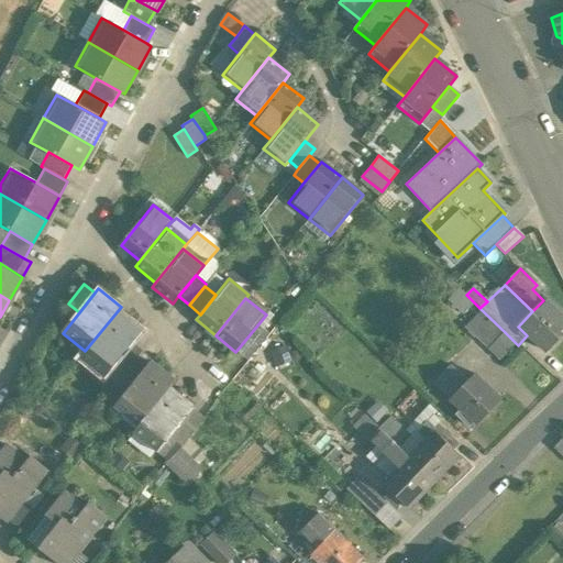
[(532,311),(518,327),(527,335),(545,353),(562,334),(562,319),(543,300),(532,311)]
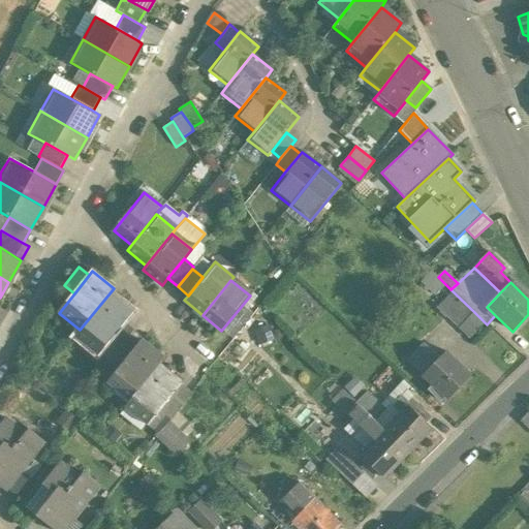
[(453,291),(437,308),(459,328),(474,312),(453,291)]
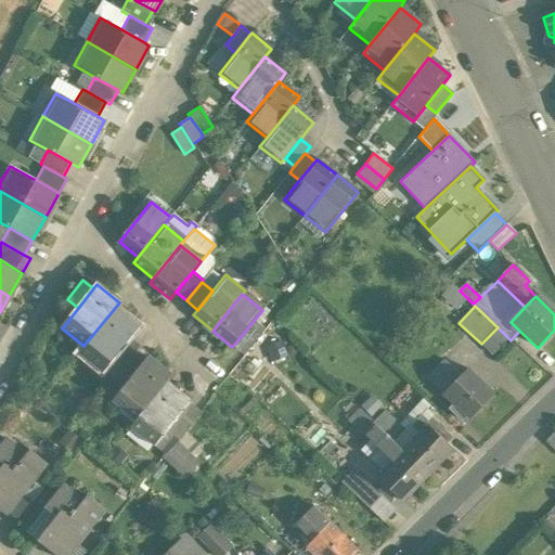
[(84,346),(78,353),(102,372),(114,357),(129,337),(137,328),(114,309),(84,346)]
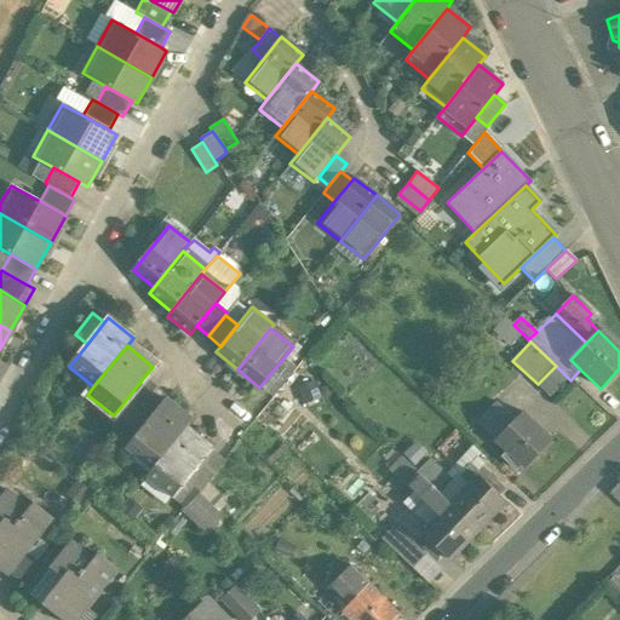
[(144,377),(127,399),(139,407),(145,401),(156,386),(144,377)]
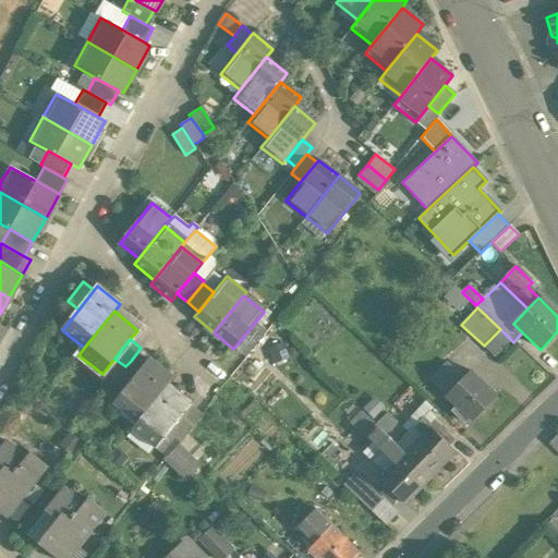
[(427,377),(446,396),(460,381),(453,374),(458,370),(446,359),(427,377)]
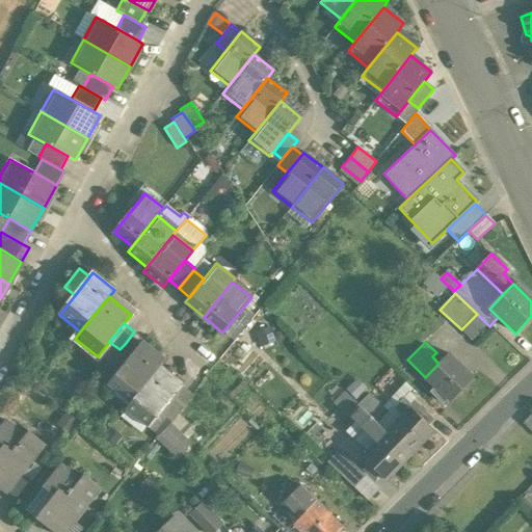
[(120,371),(109,384),(130,402),(159,367),(164,361),(142,343),(120,371)]
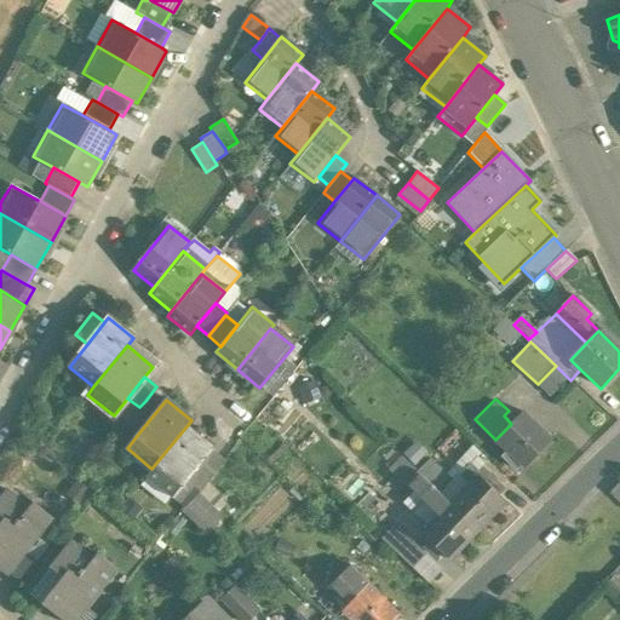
[(139,407),(127,423),(139,432),(158,411),(145,401),(139,407)]
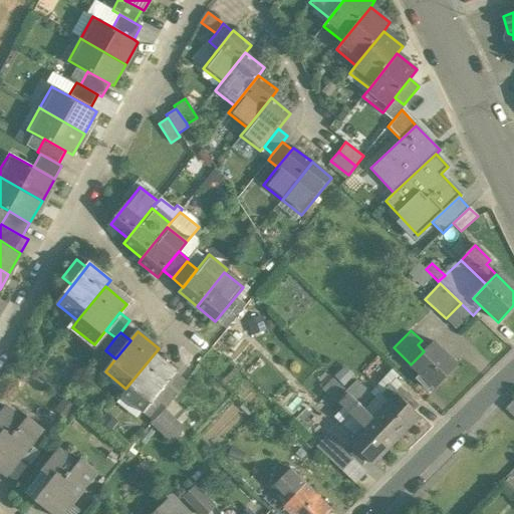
[(424,351),(411,364),(435,389),(457,365),(433,342),(424,351)]
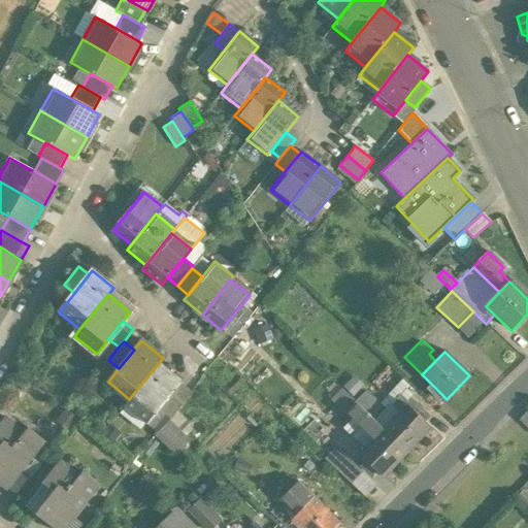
[(179,383),(158,364),(129,399),(125,406),(146,424),(158,409),(179,383)]
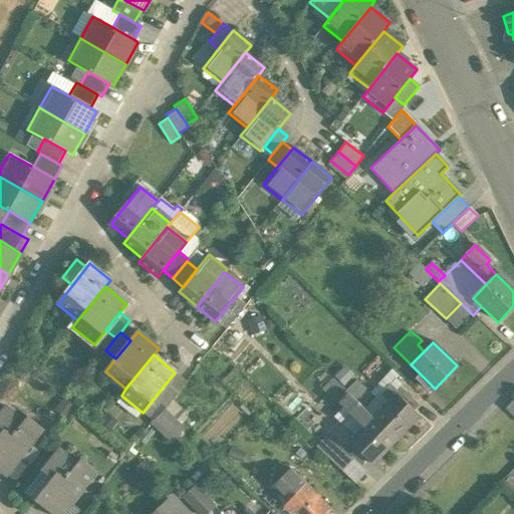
[(175,372),(154,399),(165,408),(187,380),(175,371),(175,372)]
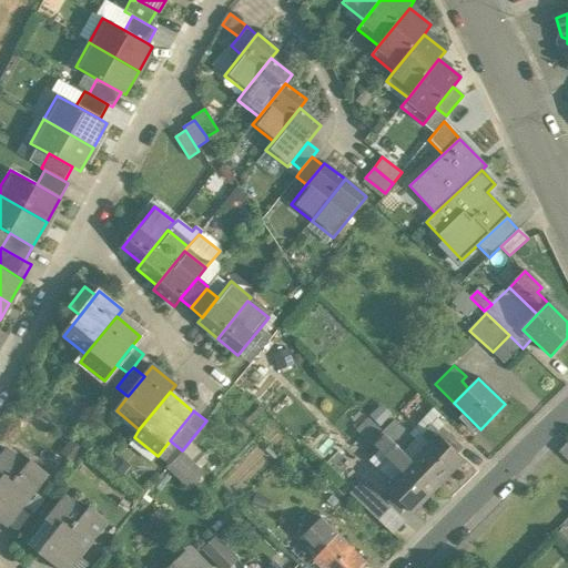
[(393,422),(382,432),(383,433),(388,438),(389,439),(399,428),(393,422)]
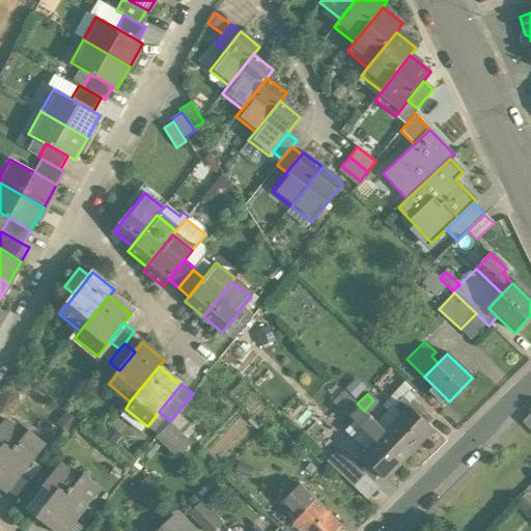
[(350,396),(338,407),(347,416),(352,411),(358,404),(357,403),(350,396)]
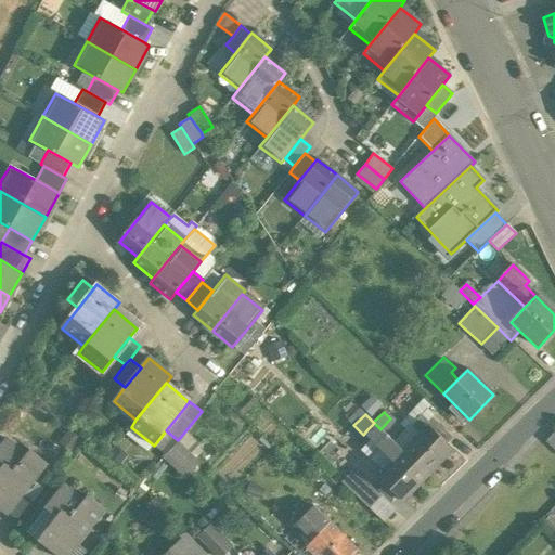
[(425,424),(420,417),(411,426),(418,434),(427,425),(443,440),(448,436),(429,418),(425,424)]
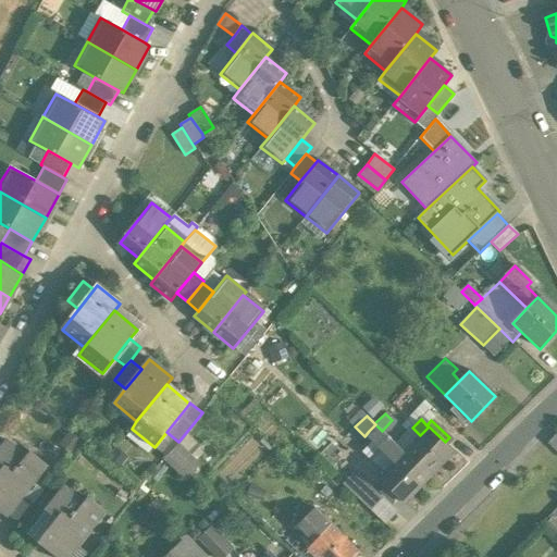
[(408,435),(392,420),(382,431),(398,446),(408,435)]
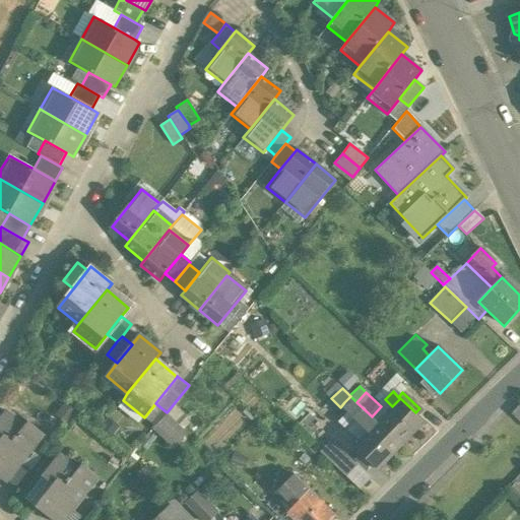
[(355,401),(350,396),(344,402),(348,408),(355,401)]
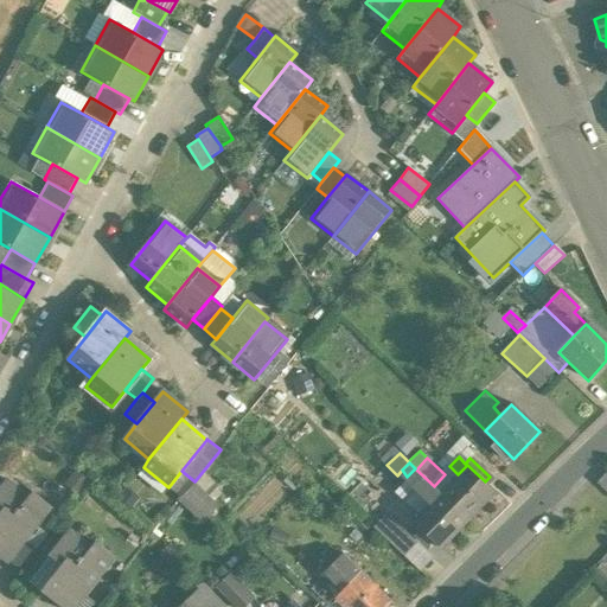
[(485,481),(467,465),(458,474),(441,492),(440,493),(468,521),(496,492),(485,481)]
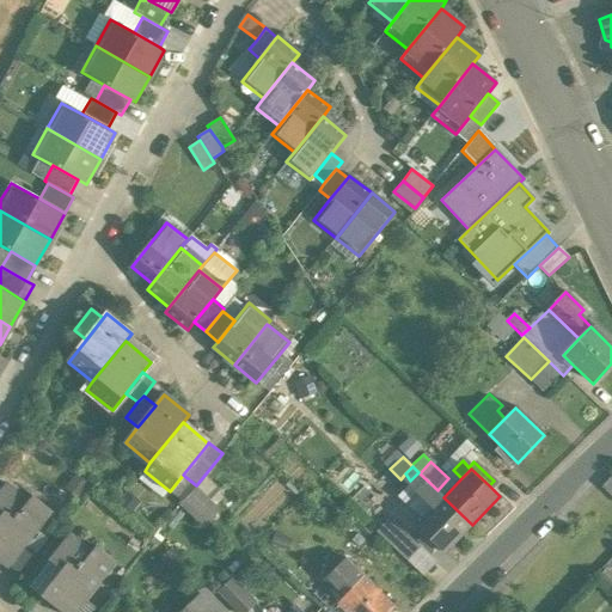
[(420,473),(418,472),(410,481),(408,484),(427,502),(429,500),(436,506),(444,497),(445,496),(438,490),(420,473)]
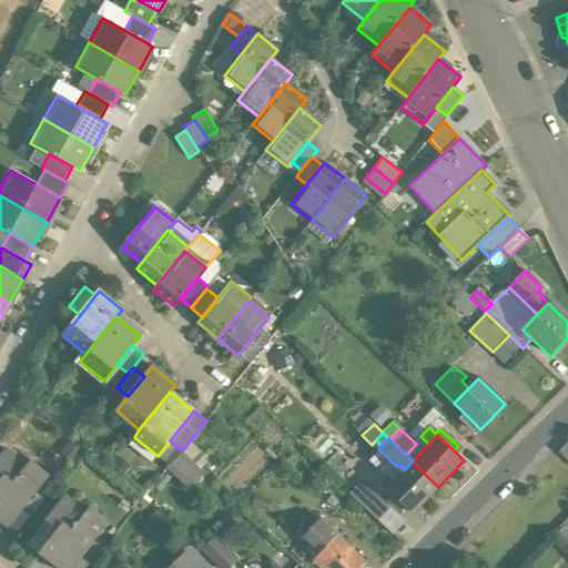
[(567,442),(567,443),(558,453),(567,462),(567,442)]
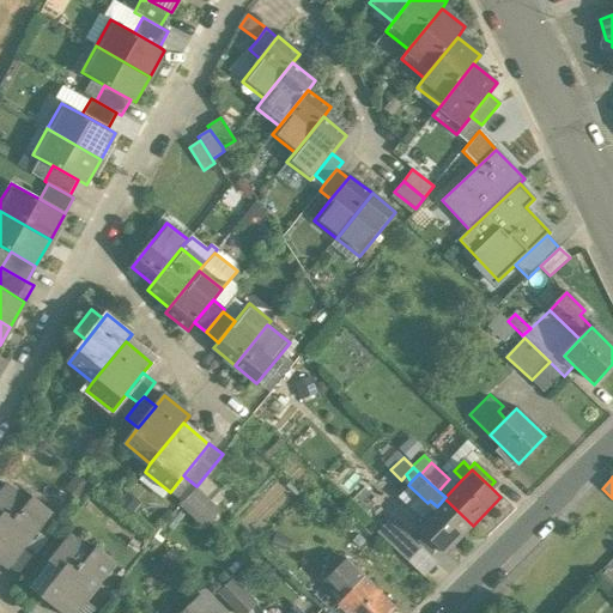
[(29,504),(6,486),(0,492),(0,562),(7,568),(25,546),(50,513),(34,498),(29,504)]
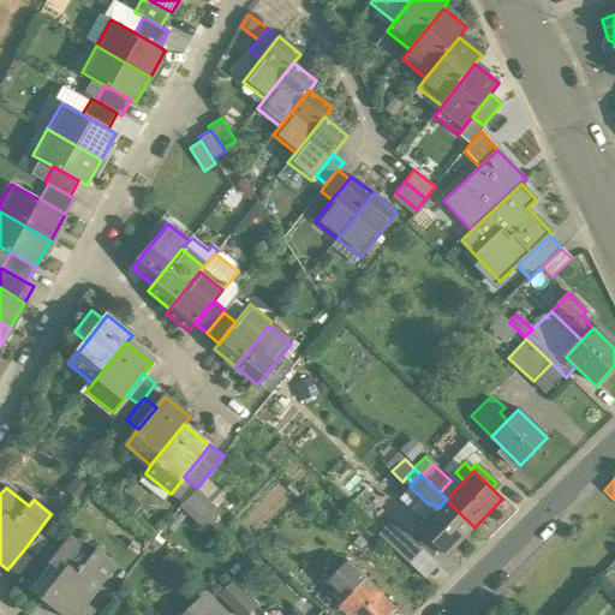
[(218,514),(195,491),(181,505),(206,527),(218,514)]
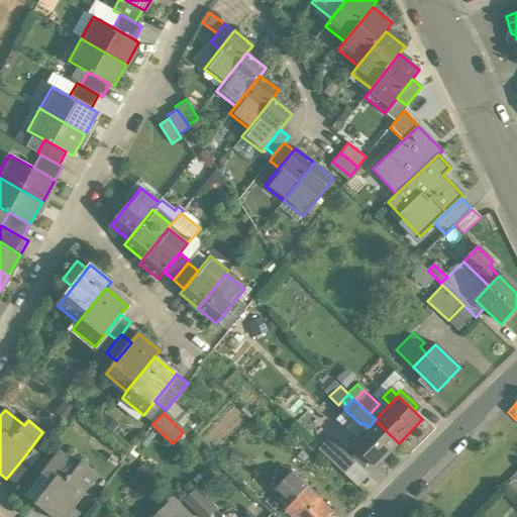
[(369,427),(351,445),(358,452),(354,457),(362,464),(367,459),(375,469),(399,443),(375,420),(369,427)]
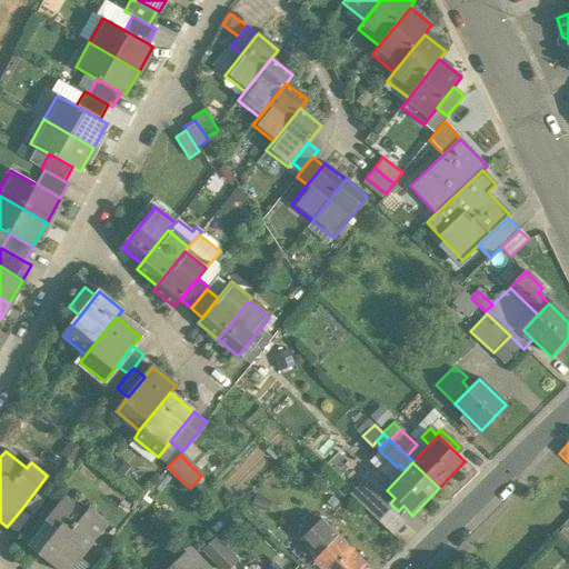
[(388,507),(362,483),(350,495),(376,519),(388,507)]
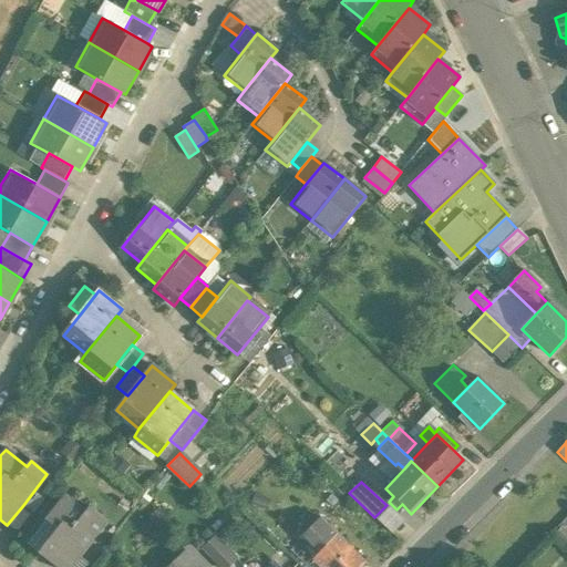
[(90,507),(85,512),(64,495),(45,519),(58,528),(39,553),(57,566),(70,566),(107,521),(90,507)]
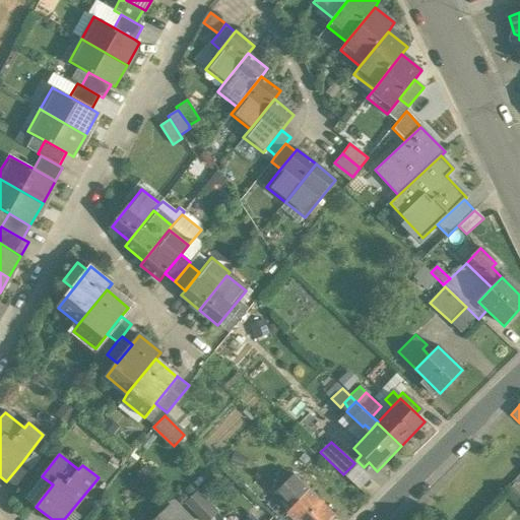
[(21,463),(6,480),(15,489),(30,470),(21,463)]
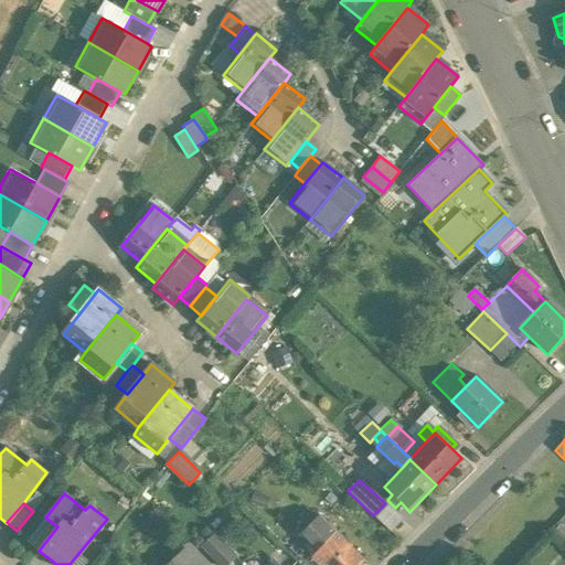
[(318,515),(302,532),(320,548),(334,533),(336,532),(318,515)]
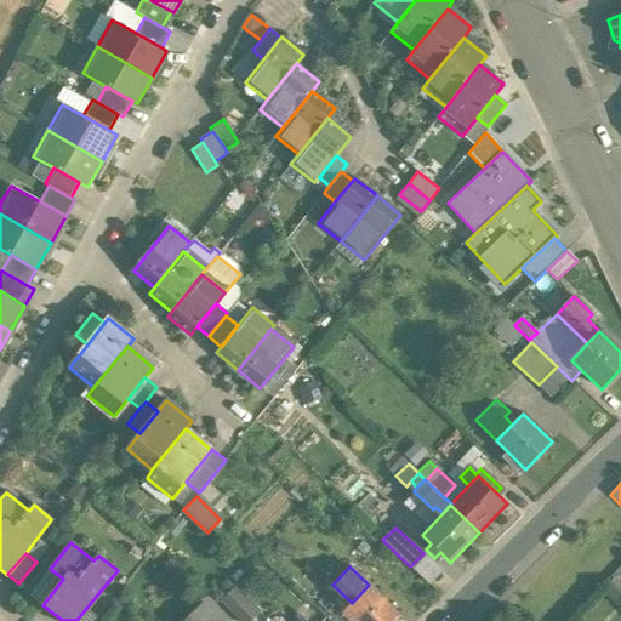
[(342,613),(342,614),(349,620),(393,620),(399,616),(368,586),(352,603),(342,613)]
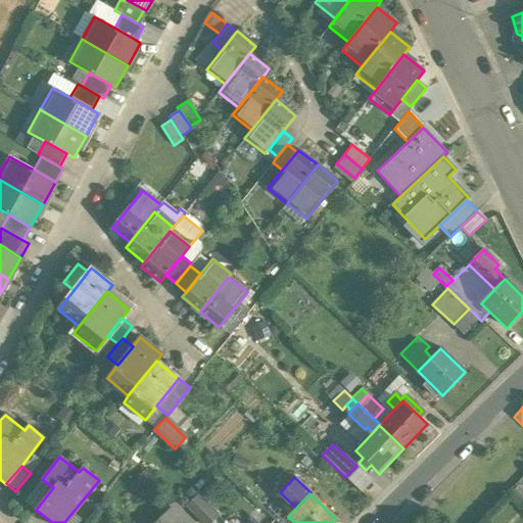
[(210,522),(219,516),(198,494),(187,506),(203,522),(210,522)]
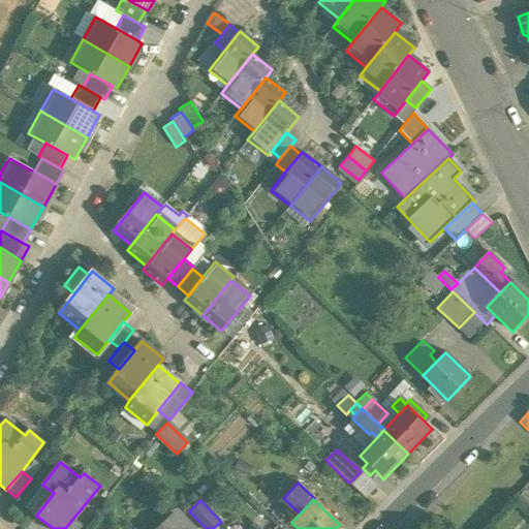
[(182,528),(170,516),(156,528),(182,528)]
